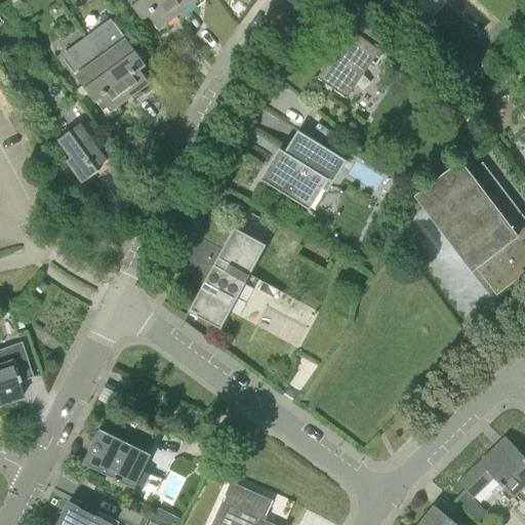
[(159,30),(179,14),(169,0),(128,0),(144,21),(150,16),(159,30)]
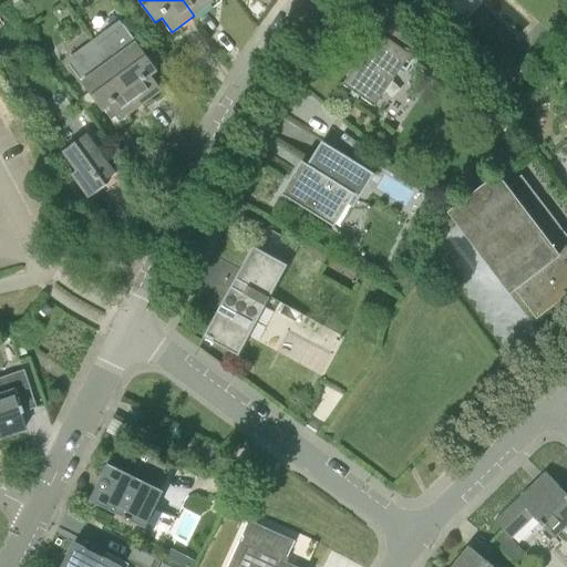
[(183,0),(194,16),(215,1),(214,0),(183,0)]
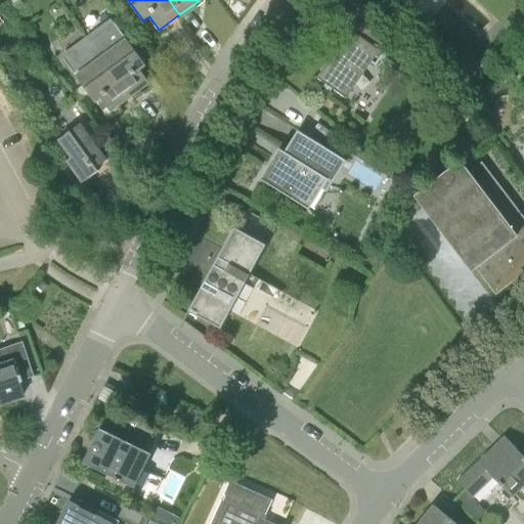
[(351,30),(317,77),(340,93),(356,70),(359,72),(368,60),(376,66),(394,40),(365,18),(355,33),(351,30)]
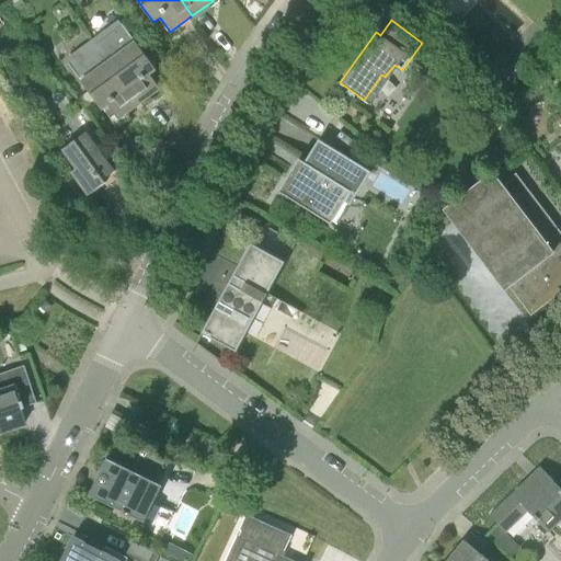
[(99,49),(106,59),(139,103),(160,87),(149,73),(156,68),(134,39),(124,47),(117,36),(99,49)]
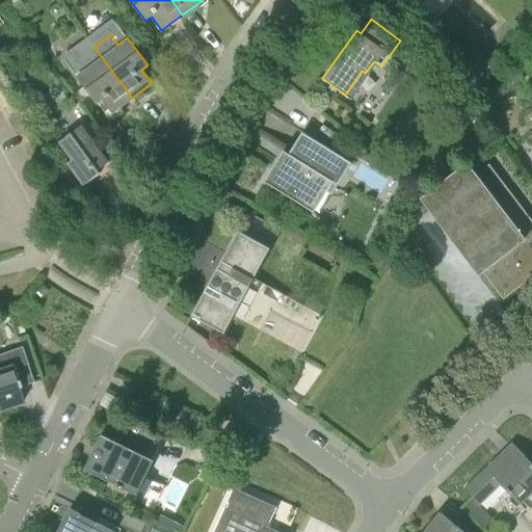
[(111,112),(132,98),(101,56),(75,75),(96,103),(102,98),(111,112)]
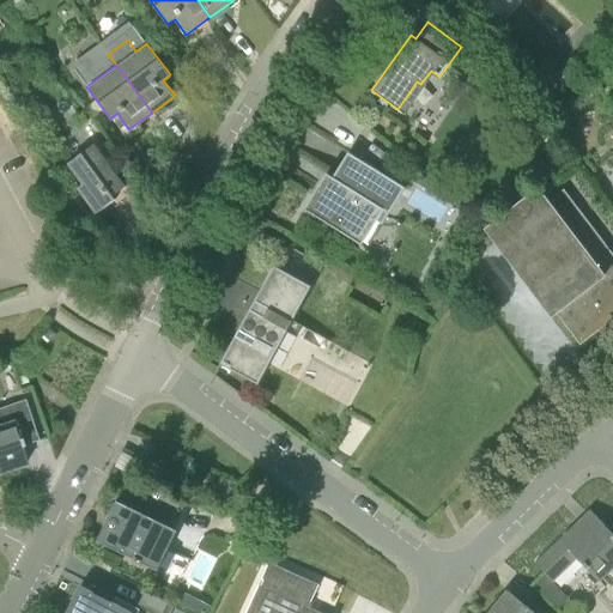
[(95,145),(68,164),(83,184),(79,188),(98,214),(116,200),(114,196),(126,188),(95,145)]
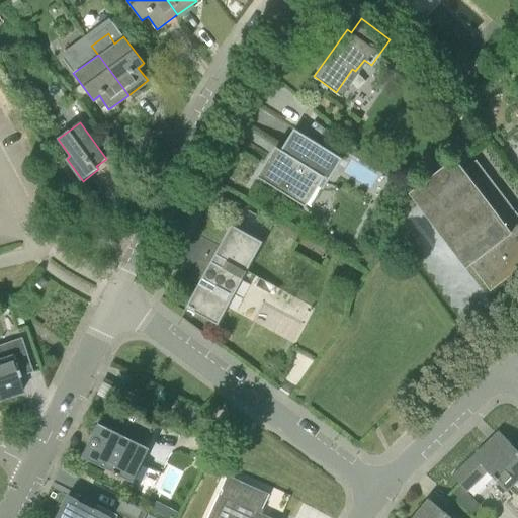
[(275,146),(256,176),(305,206),(323,177),(328,180),(342,159),(294,128),(281,150),(275,146)]
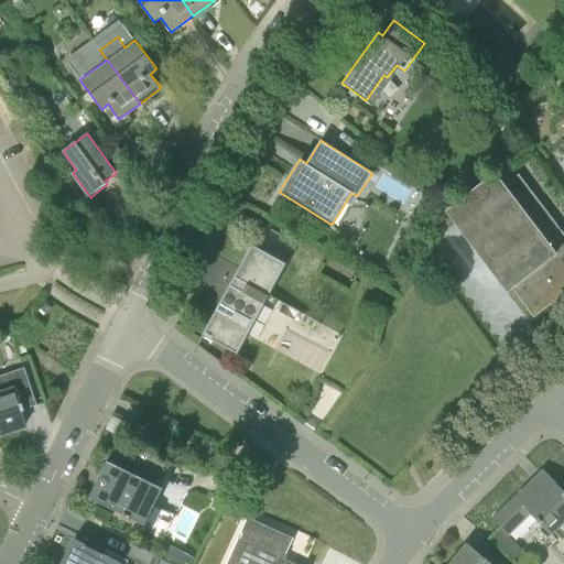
[(496,174),(447,212),(508,291),(512,289),(534,317),(563,294),(563,232),(519,174),(505,185),(496,174)]
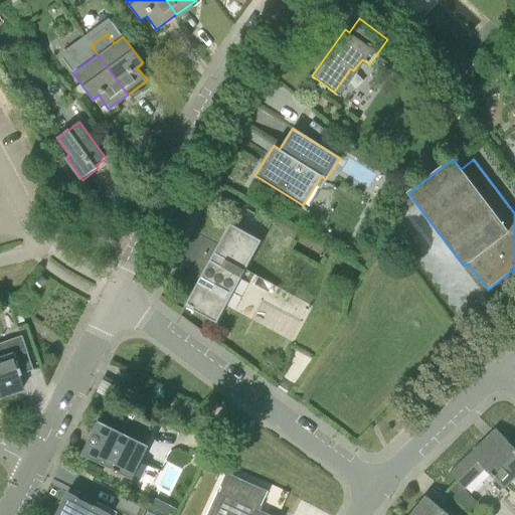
[(213,251),(245,270),(272,221),(238,204),(213,251)]
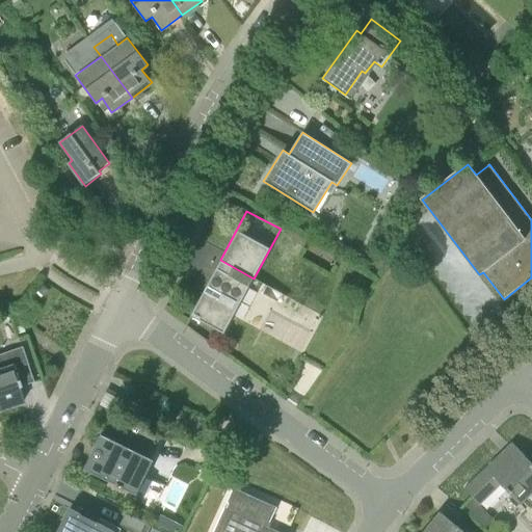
[(254,278),(220,260),(190,316),(223,334),(254,278)]
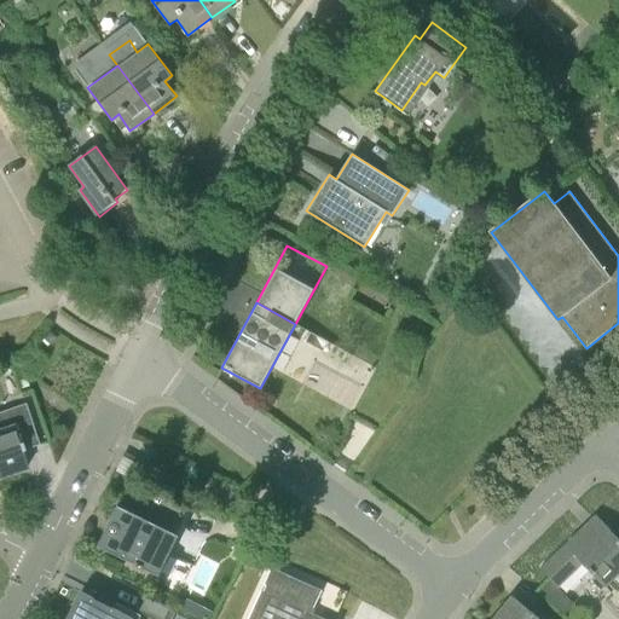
[(51,331),(45,339),(52,346),(58,339),(51,331)]
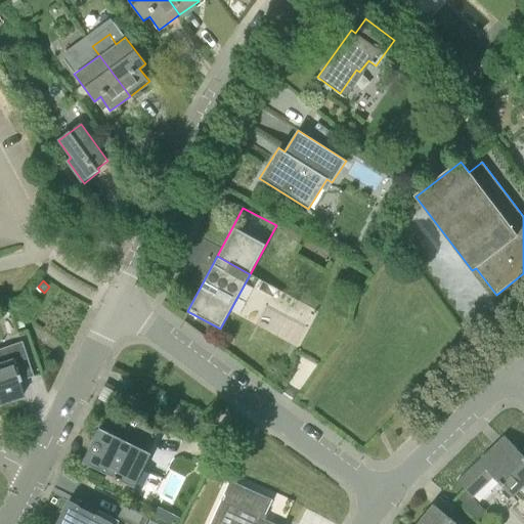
[(15,322),(17,329),(25,328),(23,320),(15,322)]
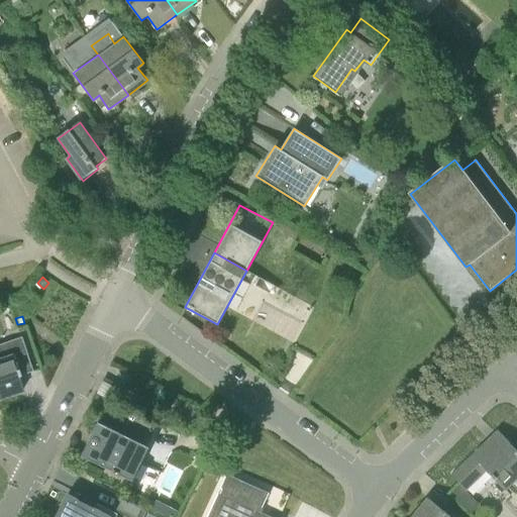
[(0,358),(0,398),(22,392),(17,377),(18,377),(11,355),(0,358)]
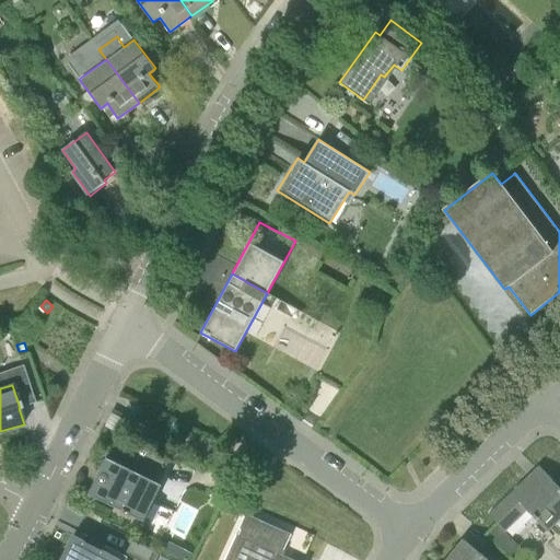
[(93,496),(124,511),(123,512),(128,515),(129,514),(144,522),(162,486),(111,461),(93,496)]
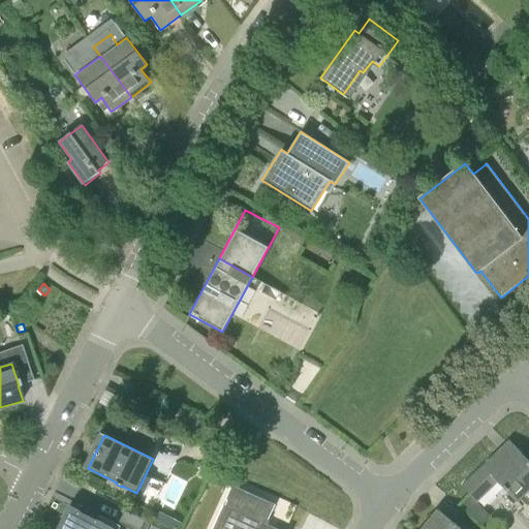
[(462,486),(477,502),(498,483),(518,503),(528,492),(528,460),(509,440),(462,486)]
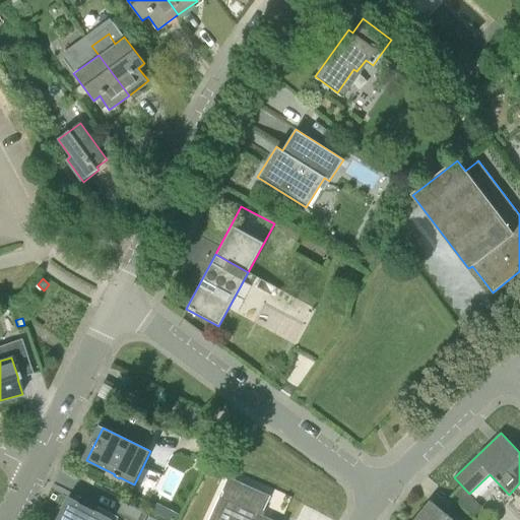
[(213,462),(207,475),(221,481),(226,468),(213,462)]
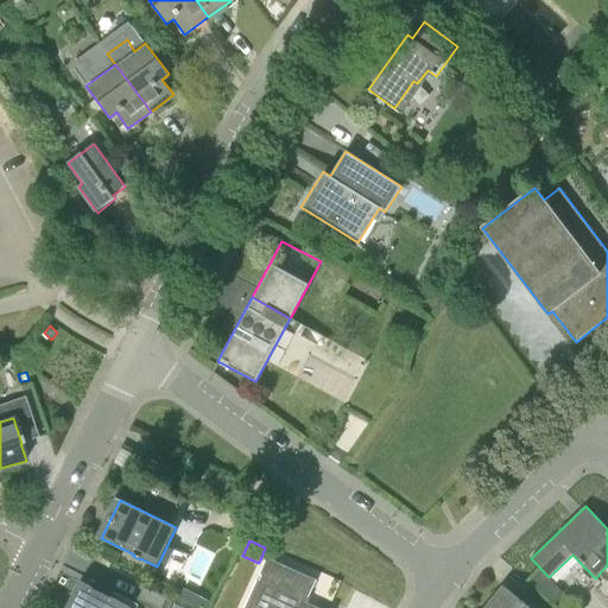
[(266,557),(242,607),(320,607),(303,600),(312,578),(266,557)]
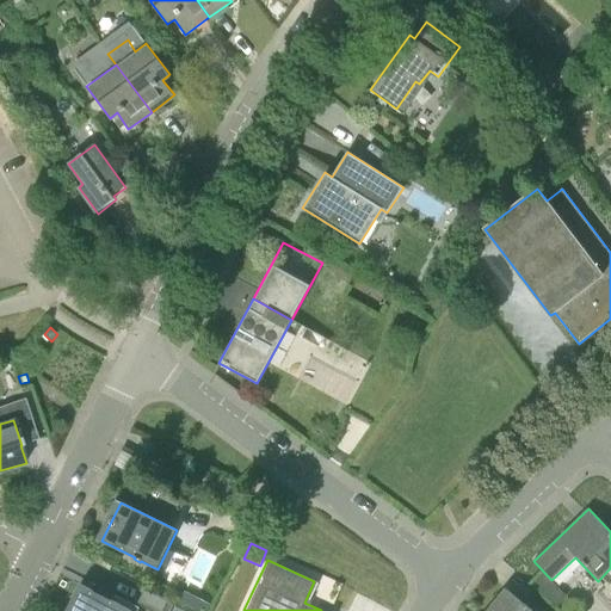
[(66,610),(133,610),(80,585),(66,610)]
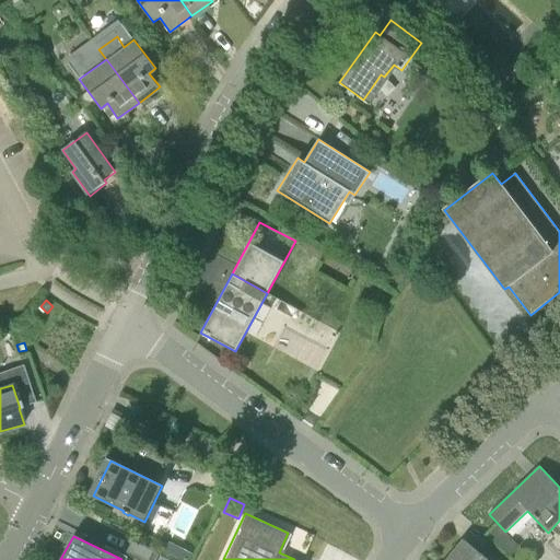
[(123,552),(139,559),(150,559),(155,551),(130,538),(123,552)]
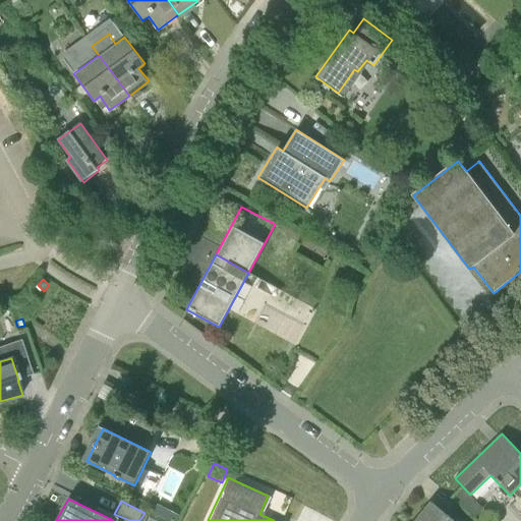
[(415,520),(454,520),(431,502),(415,520)]
